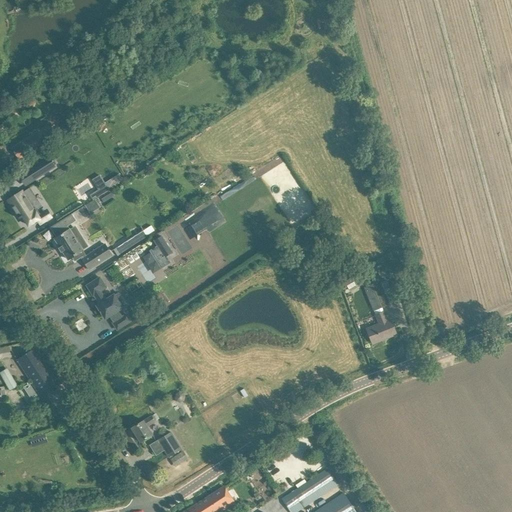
[(18,143),(11,148),(18,158),(18,157),(21,162),(29,157),(26,152),(44,140),(38,130),(18,143)]
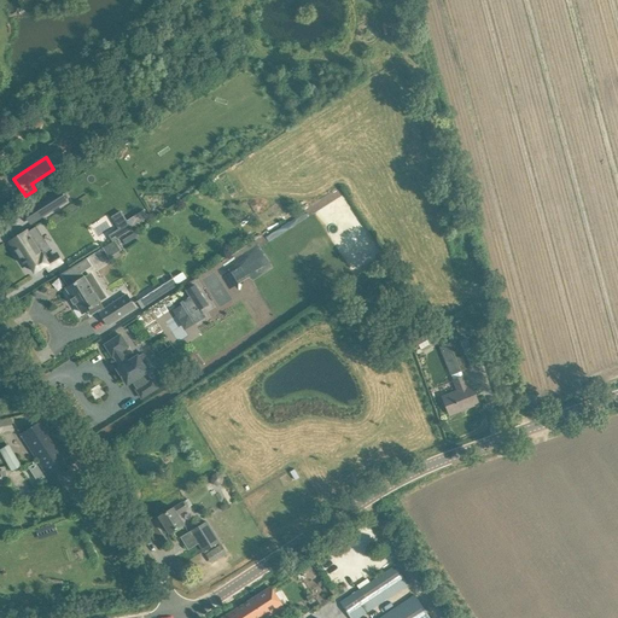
[(59,190),(34,205),(41,216),(66,200),(59,190)]
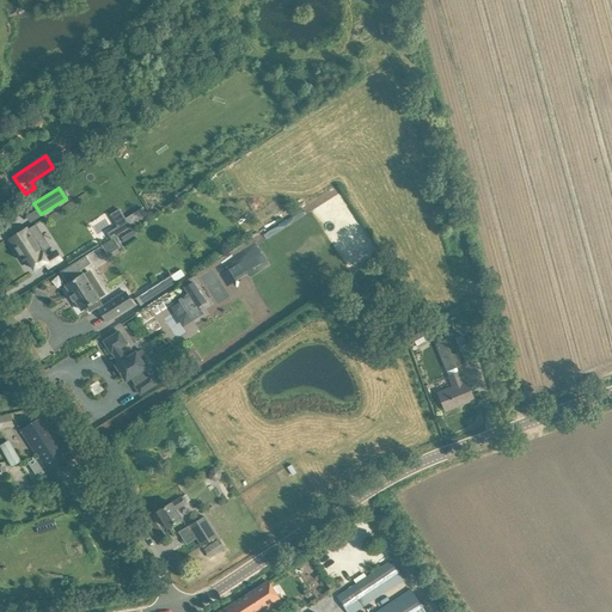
[(118,226),(108,233),(111,239),(130,227),(127,221),(118,226)]
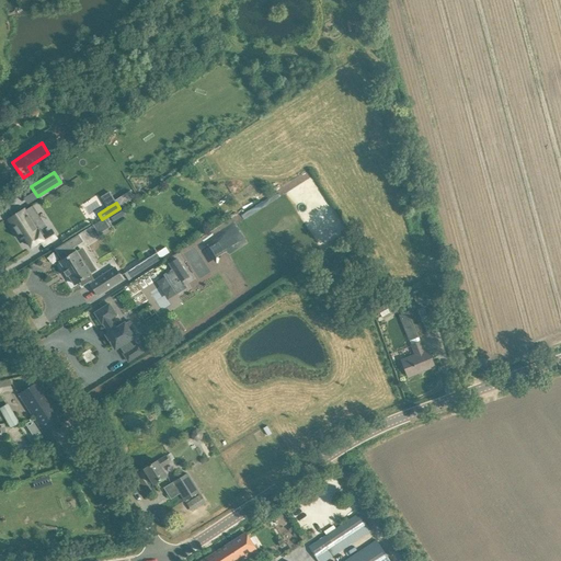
[(15,221),(12,225),(22,240),(25,237),(32,247),(42,240),(44,239),(38,231),(41,229),(46,226),(36,212),(35,213),(32,206),(25,210),(24,209),(12,217),(15,221)]
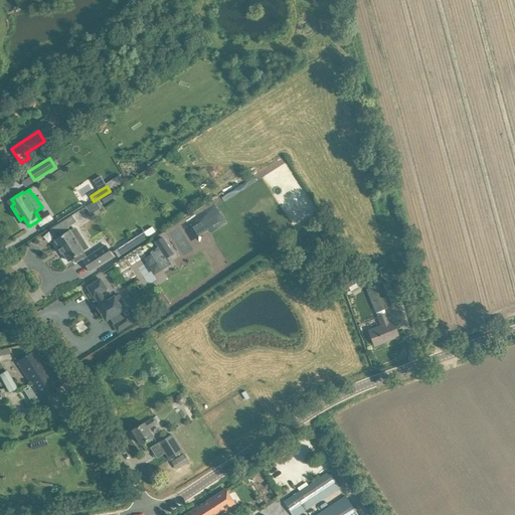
[(191,240),(226,222),(219,208),(184,227),(191,240)]
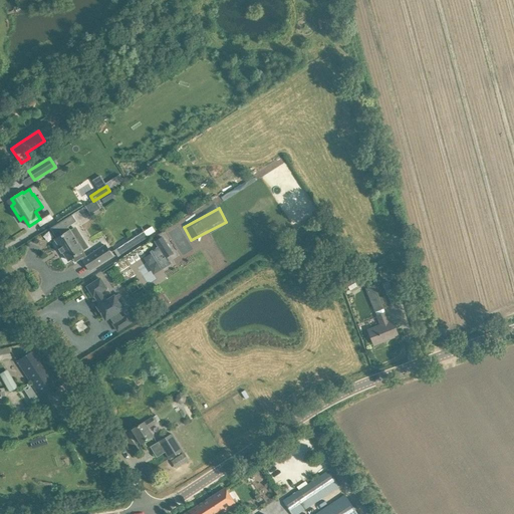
[(72,215),(50,228),(56,238),(55,239),(60,248),(58,249),(59,249),(61,252),(61,253),(63,252),(68,261),(72,258),(75,262),(82,257),(83,259),(82,259),(89,270),(112,256),(105,245),(86,257),(83,251),(83,250),(87,248),(74,228),(70,230),(68,227),(76,222),(72,215)]
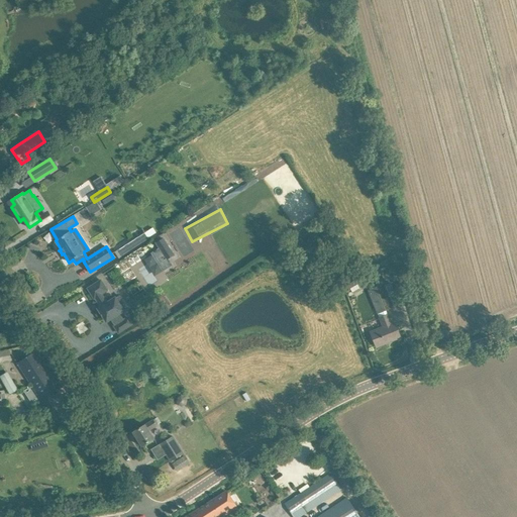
[(144,232),(115,252),(119,259),(148,238),(144,232)]
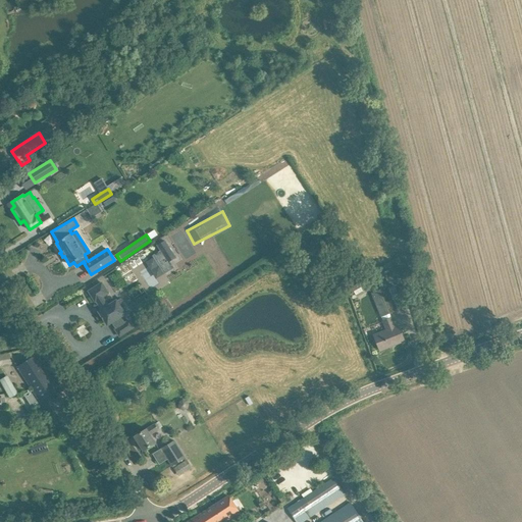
[(175,258),(164,241),(158,245),(161,251),(154,256),(164,272),(172,267),(169,262),(175,258)]
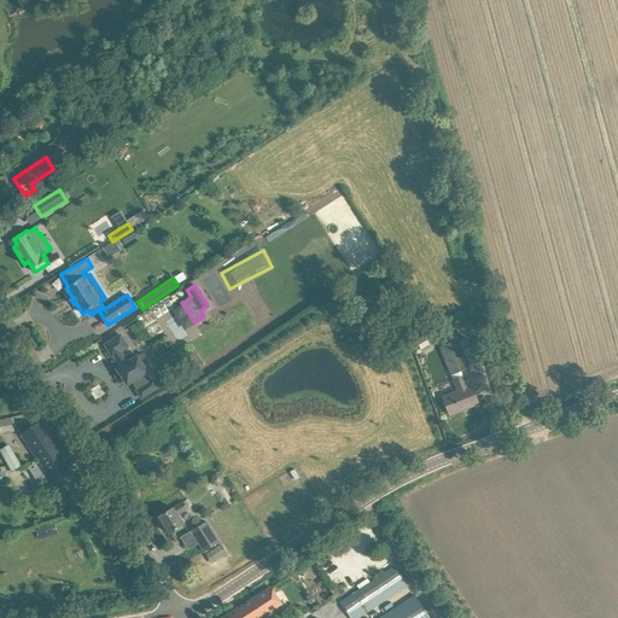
[(139,357),(138,355),(129,361),(126,356),(124,356),(121,351),(128,347),(121,334),(105,344),(112,356),(114,356),(117,361),(114,363),(127,384),(133,380),(138,389),(136,390),(141,397),(158,388),(152,379),(147,383),(141,374),(147,371),(146,369),(151,367),(143,354),(139,357)]
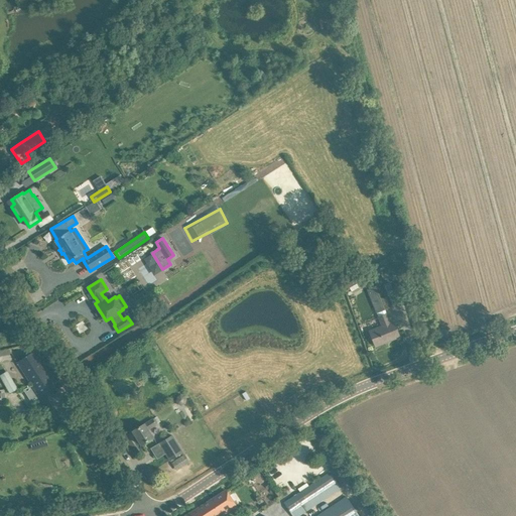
[(343,286),(346,292),(351,290),(353,293),(361,289),(354,279),(343,286)]
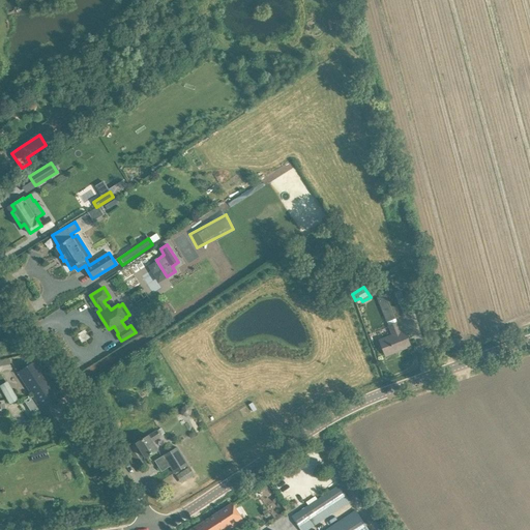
[(139,306),(149,300),(143,289),(133,294),(139,306)]
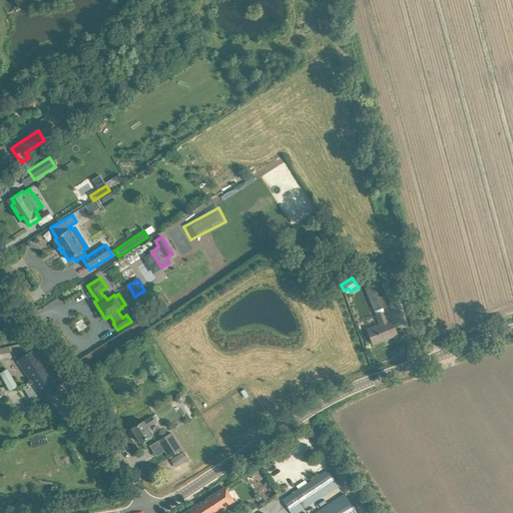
[(381,282),(366,288),(374,310),(389,304),(381,282)]
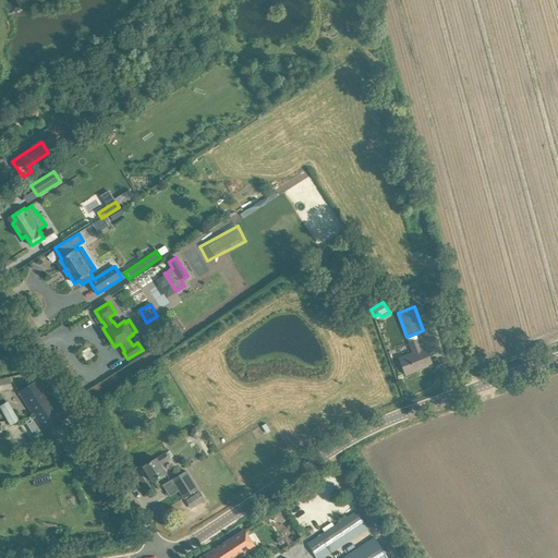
[(432,364),(427,354),(425,349),(422,351),(419,340),(410,343),(414,353),(400,359),(407,374),(415,371),(415,368),(431,362),(431,364),(432,364)]
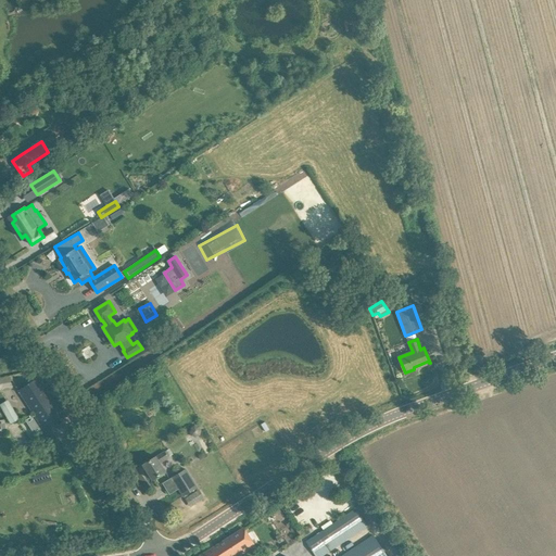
[(49,402),(48,401),(35,380),(22,388),(24,391),(22,393),(34,412),(49,402)]
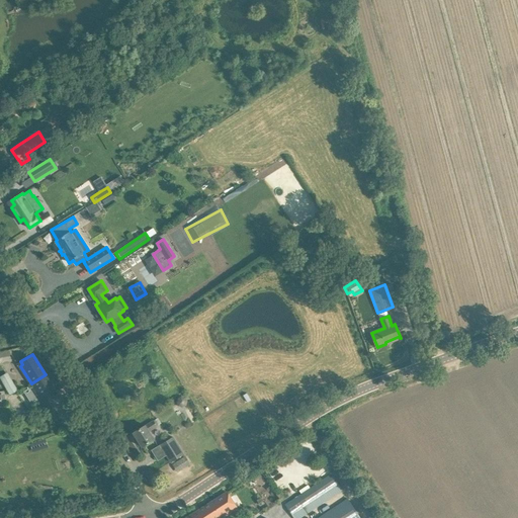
[(17,389),(12,379),(9,374),(0,378),(9,395),(13,394),(17,389)]
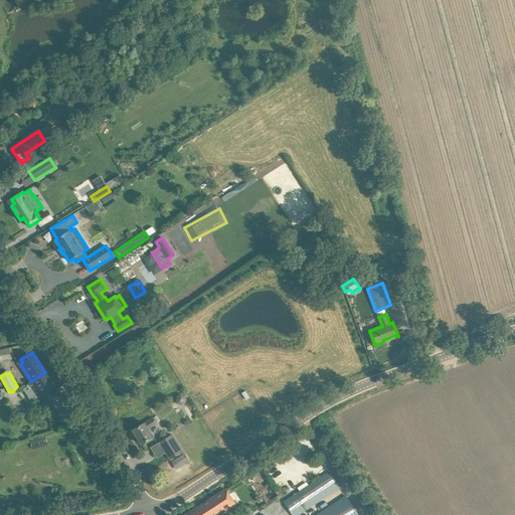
[(42,399),(48,395),(56,390),(45,372),(31,381),(42,399)]
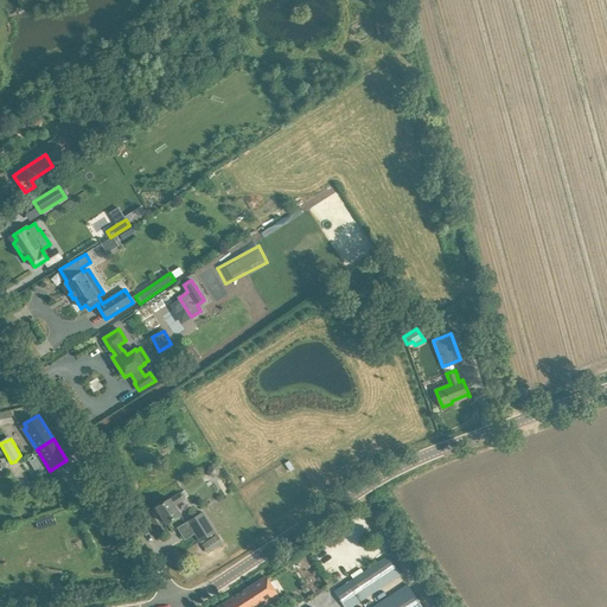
[(166,524),(177,517),(181,515),(176,505),(185,499),(180,492),(157,508),(166,524)]
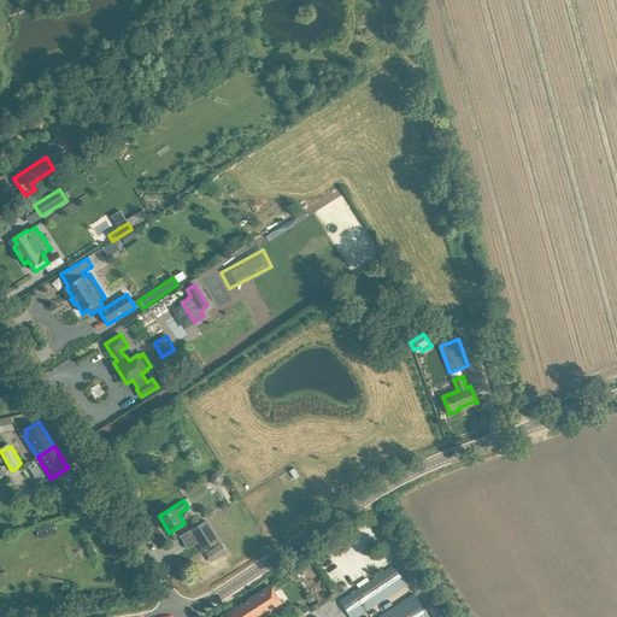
[(206,519),(191,529),(204,551),(219,541),(206,519)]
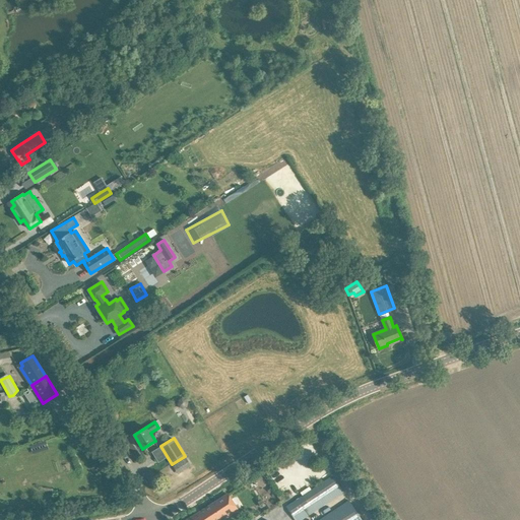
[(186,458),(173,466),(177,471),(190,463),(186,458)]
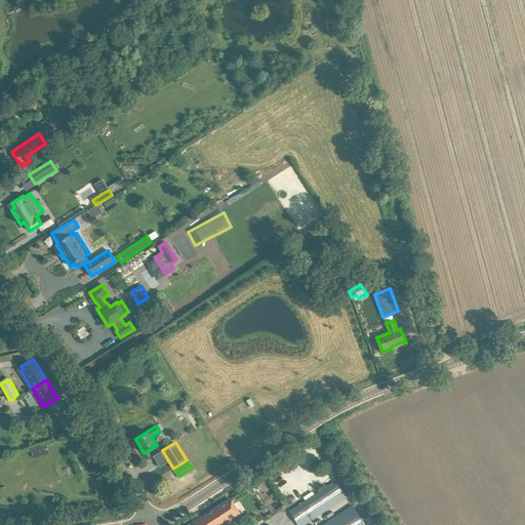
[(303,524),(330,508),(347,496),(336,481),(312,497),(308,492),(276,514),(279,519),(269,524),(303,524)]
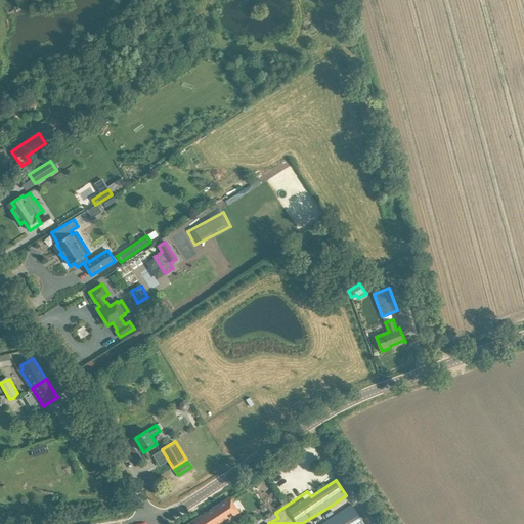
[(194,520),(188,523),(227,523),(241,515),(229,497),(194,520)]
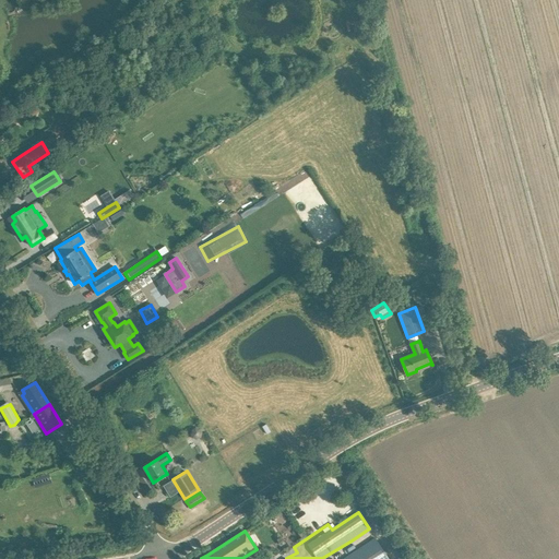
[(388,558),(376,539),(344,558),(388,558)]
